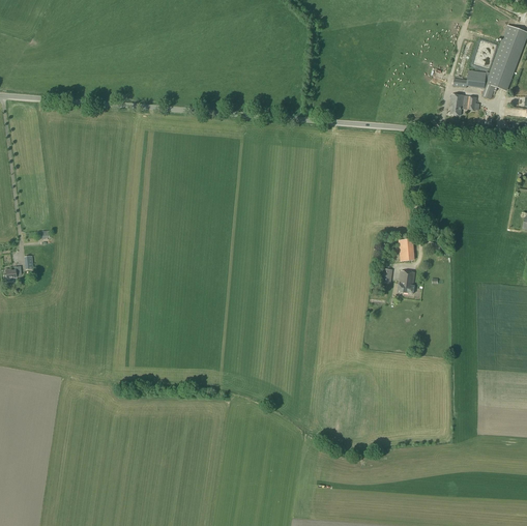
[(490,78),(485,93),(494,96),(498,84),(509,88),(526,41),(526,28),(510,22),(492,71),(489,70),(488,78),(490,78)]
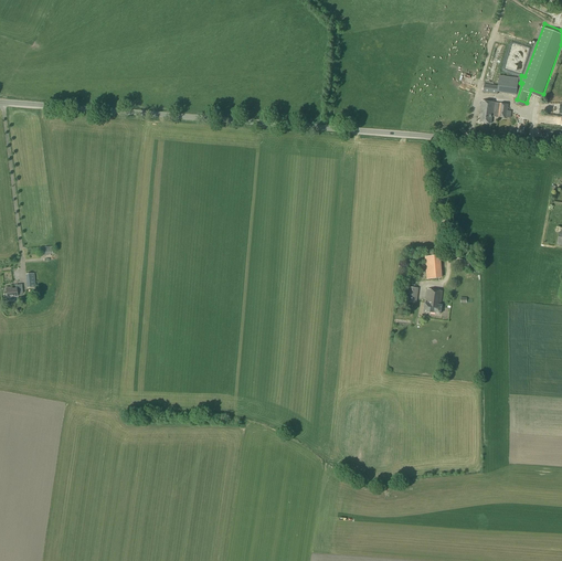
[(534,45),(519,40),(516,46),(532,53),(534,45)]
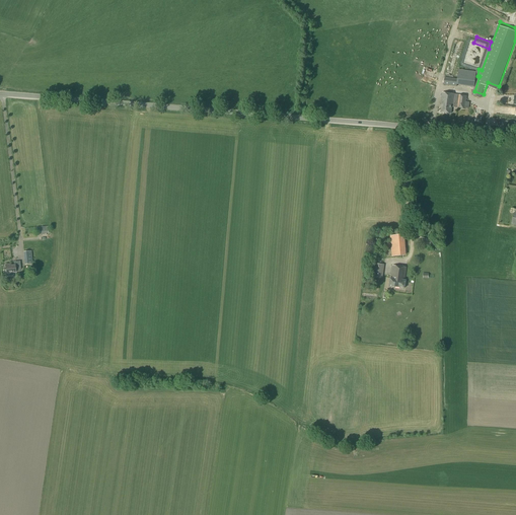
[(459,55),(458,59),(463,61),(468,40),(461,39),(457,55),(459,55)]
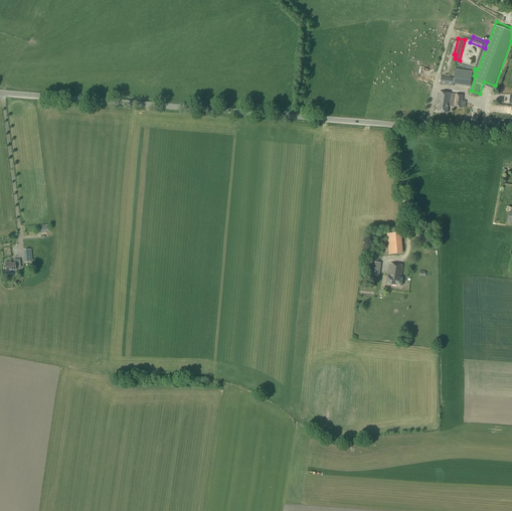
[(464,105),(466,92),(442,89),(441,100),(441,101),(440,108),(450,109),(451,102),(452,102),(452,103),(454,103),(457,104),(464,105)]
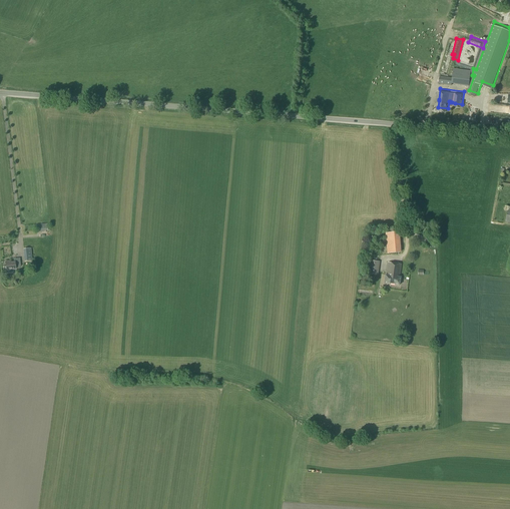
[(39,228),(48,228),(48,227),(50,227),(49,219),(39,220),(39,228)]
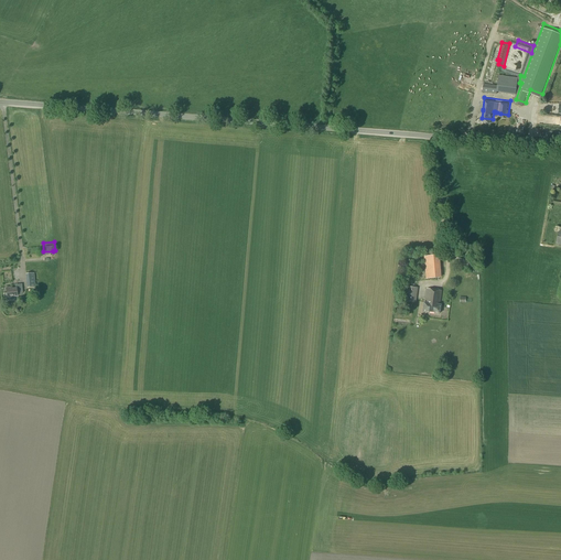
[(477,258),(460,254),(459,257),(464,258),(465,256),(465,257),(464,260),(475,264),(477,258)]
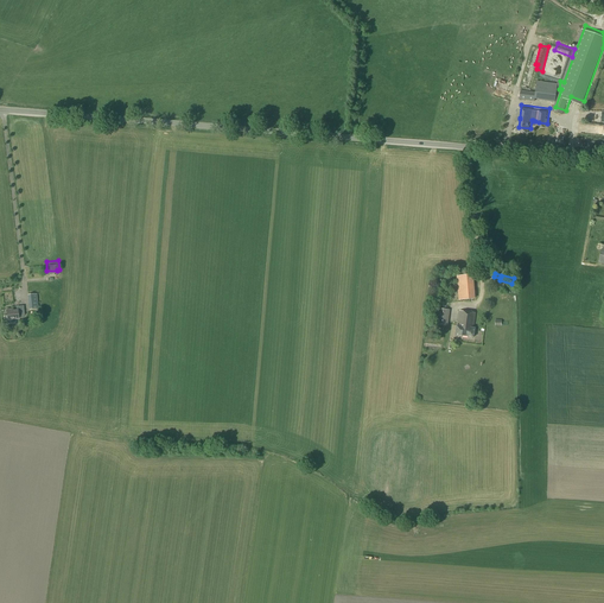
[(462,296),(478,294),(478,285),(462,286),(462,296)]
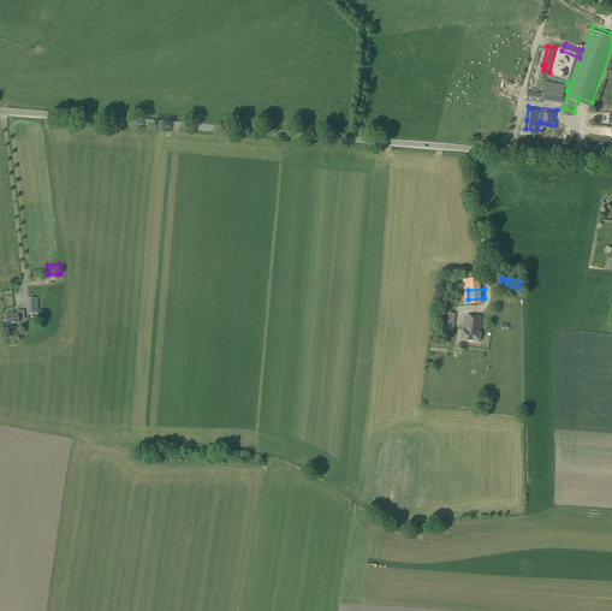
[(17,310),(16,309),(9,309),(10,320),(11,320),(11,324),(18,322),(17,320),(23,319),(22,316),(33,314),(31,304),(21,306),(21,309),(17,310)]
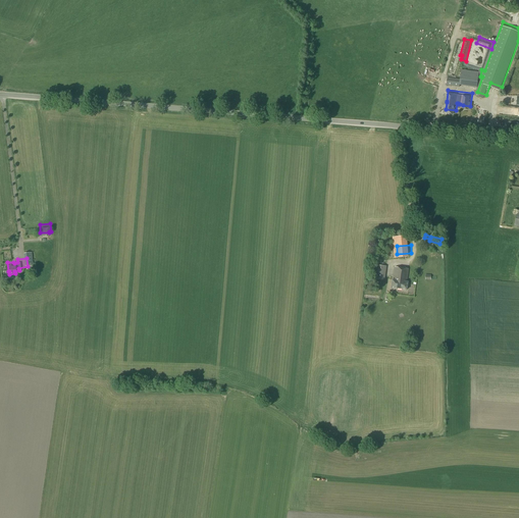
[(387,276),(390,262),(379,261),(377,274),(387,276)]
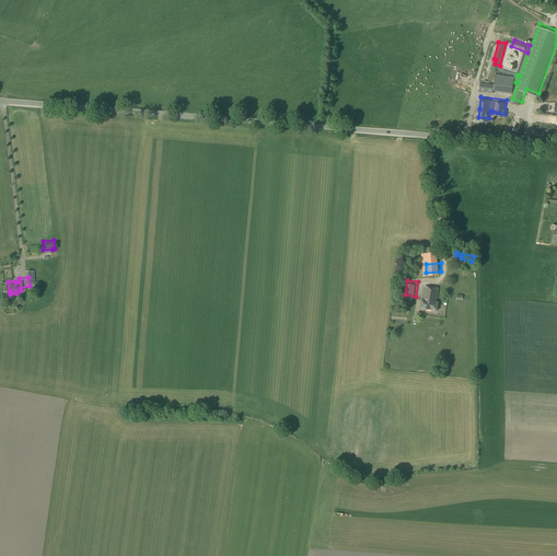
[(439,299),(441,285),(426,282),(425,293),(419,292),(419,296),(424,297),(422,304),(439,308),(440,299),(439,299)]
